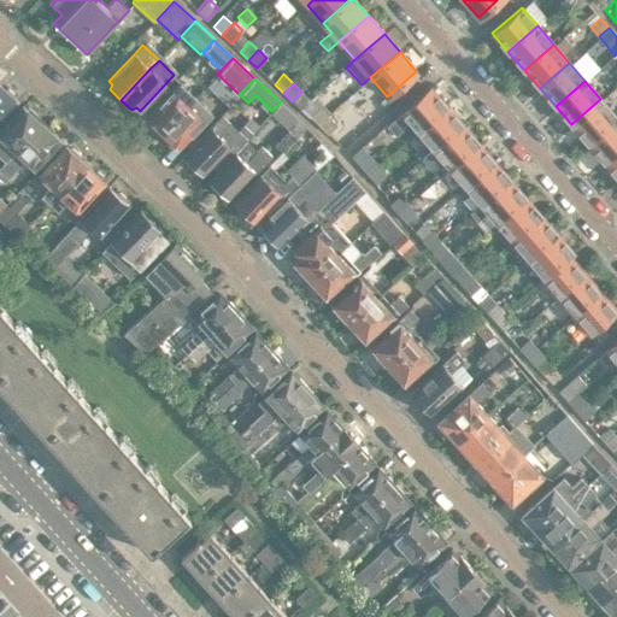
[(5,89),(0,84),(0,116),(16,99),(13,97),(13,94),(7,88),(5,89)]
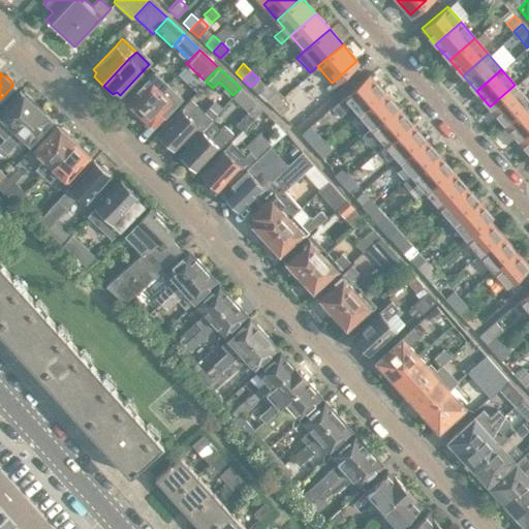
[(349,103),(358,112),(382,90),(369,74),(332,106),(339,116),(347,110),(345,107),(349,103)]
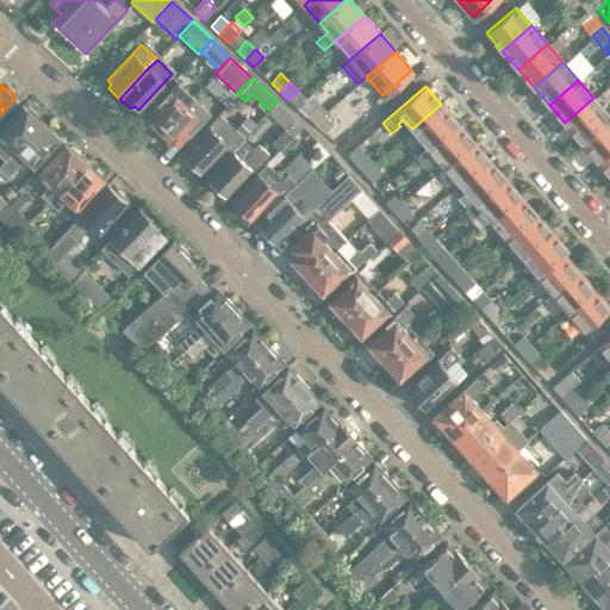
[(148,119),(148,123),(157,132),(187,103),(170,88),(144,116),(148,119)]
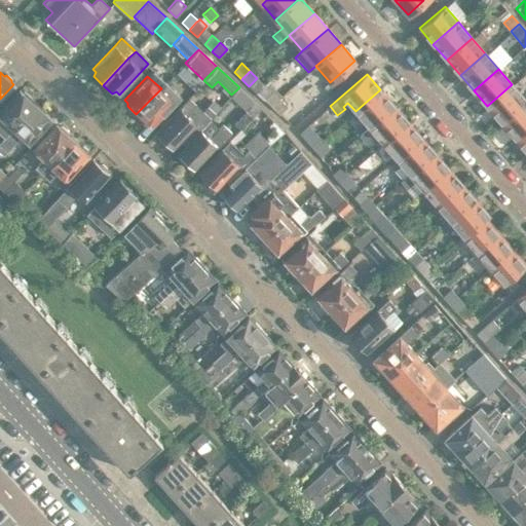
[(330,82),(329,81),(323,86),(327,91),(333,86),(330,82)]
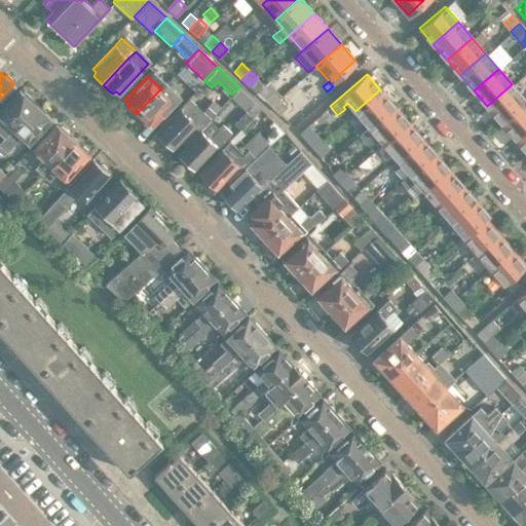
[(166,82),(161,88),(136,114),(145,122),(148,122),(151,125),(180,96),(166,82)]
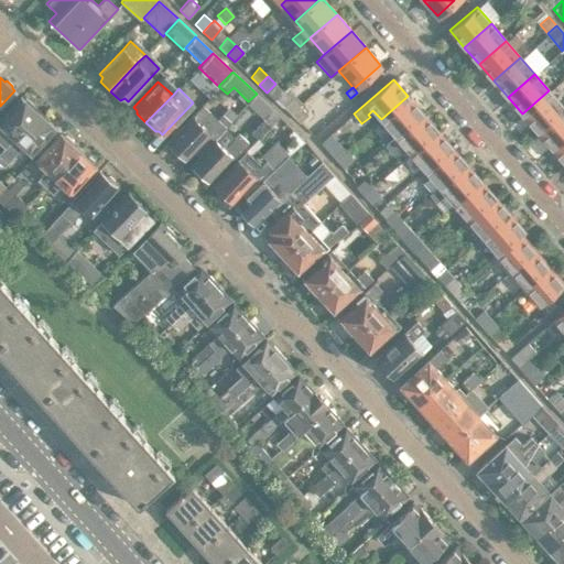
[(291,115),(299,106),(291,98),(293,96),(285,88),(274,99),(291,115)]
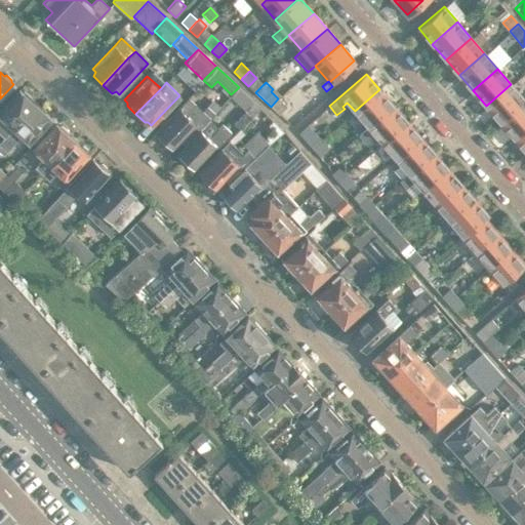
[(486,106),(499,121),(524,99),(511,84),(486,106)]
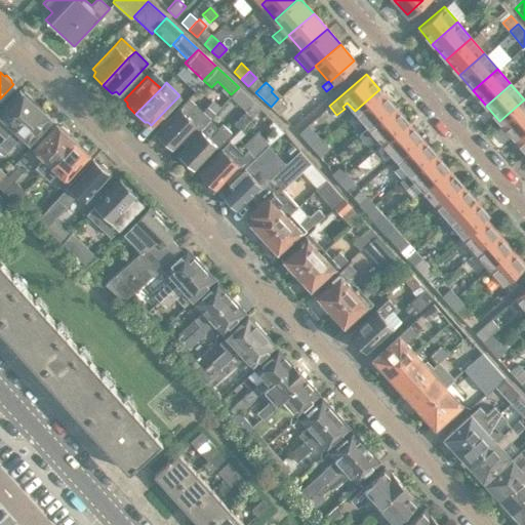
[(393,105),(379,89),(355,111),(368,126),(393,105)]
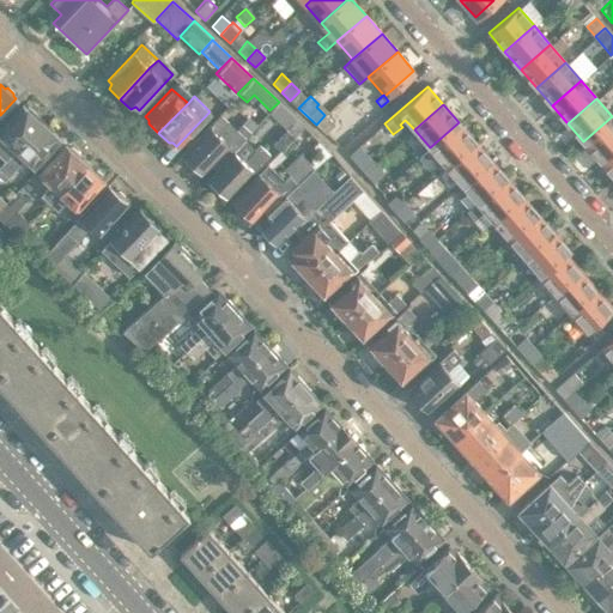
[(26,108),(23,105),(0,129),(0,156),(5,161),(41,121),(35,116),(36,114),(28,107),(26,108)]
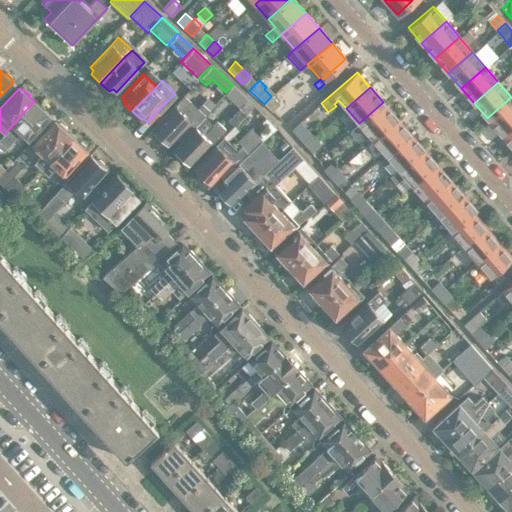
[(154,133),(158,137),(161,137),(168,144),(190,121),(195,125),(214,105),(206,98),(196,108),(183,95),(152,128),(154,130),(154,133)]
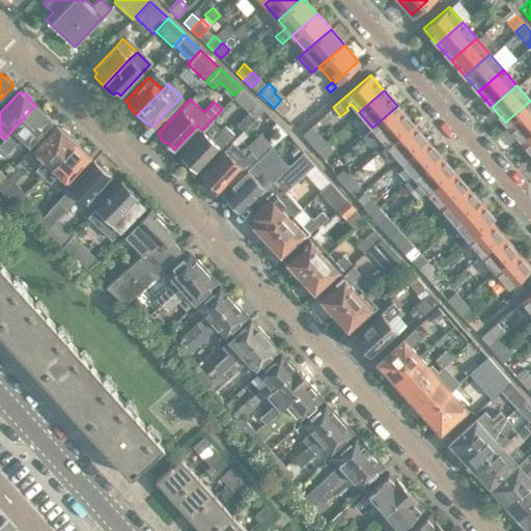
[(282,115),(289,108),(281,100),(274,108),(282,115)]
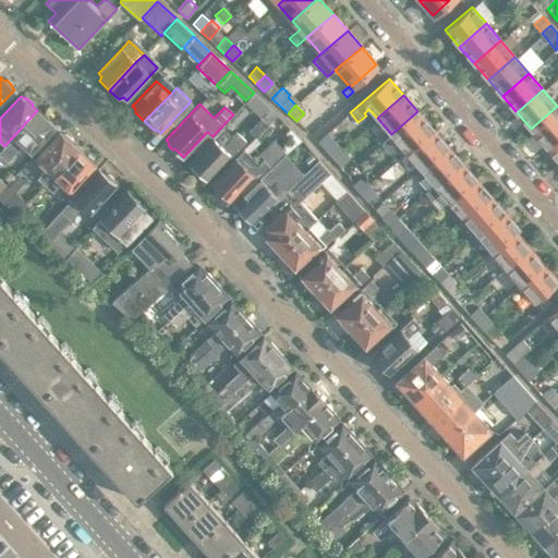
[(557,106),(531,129),(545,146),(557,134),(557,106)]
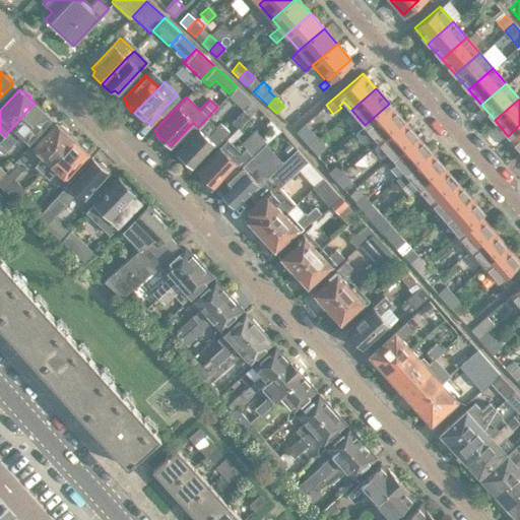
[(236,129),(257,107),(251,101),(230,123),(236,129)]
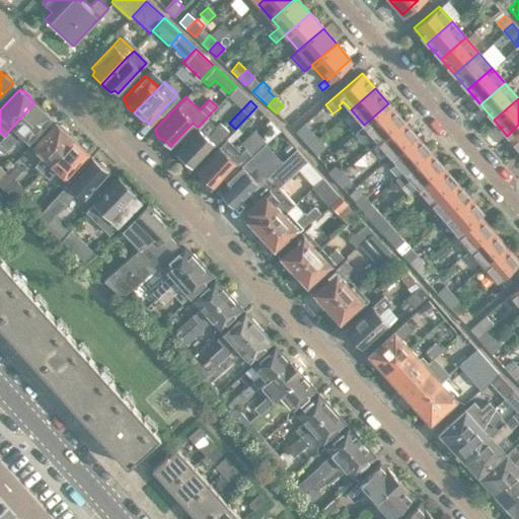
[(41,105),(40,107),(34,102),(4,136),(0,140),(0,150),(3,153),(20,135),(27,141),(50,117),(47,114),(48,113),(41,105)]
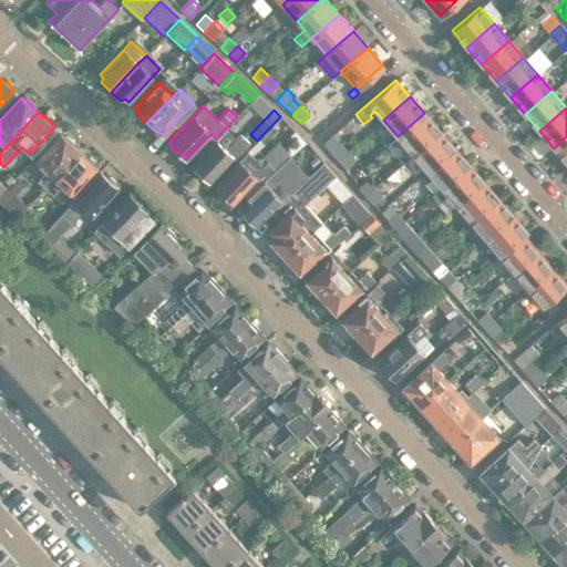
[(439,131),(424,113),(398,136),(385,147),(392,154),(404,144),(412,153),(439,131)]
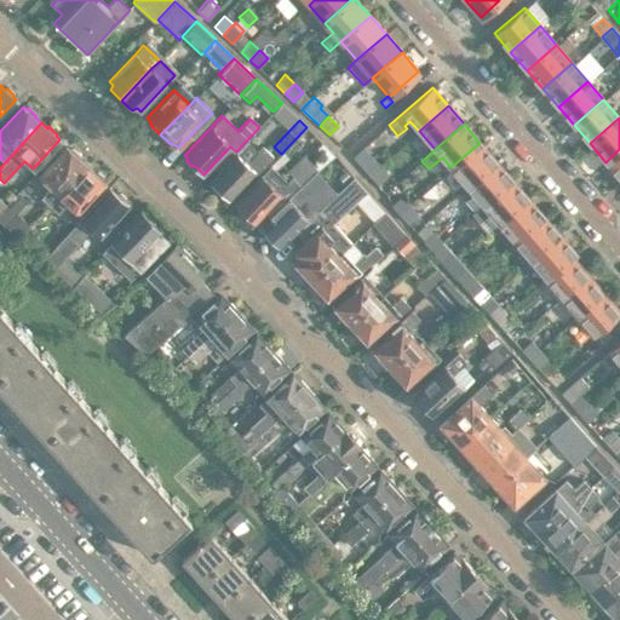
[(210,179),(212,182),(212,185),(217,190),(220,190),(229,199),(256,171),(257,172),(273,156),(263,147),(258,151),(246,142),(210,179)]
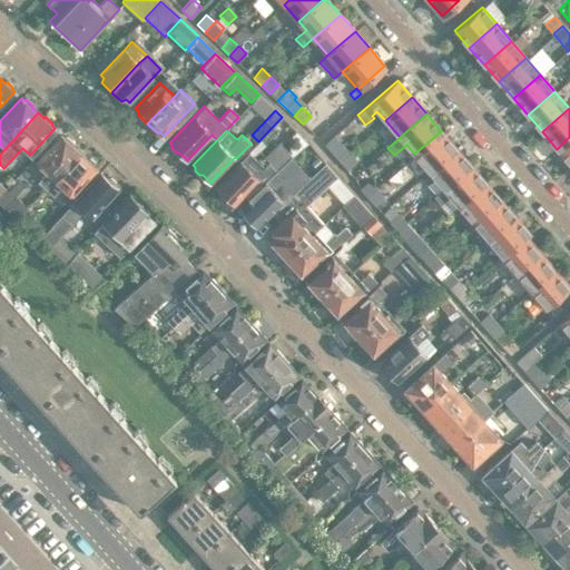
[(429,172),(455,148),(441,131),(414,154),(429,172)]
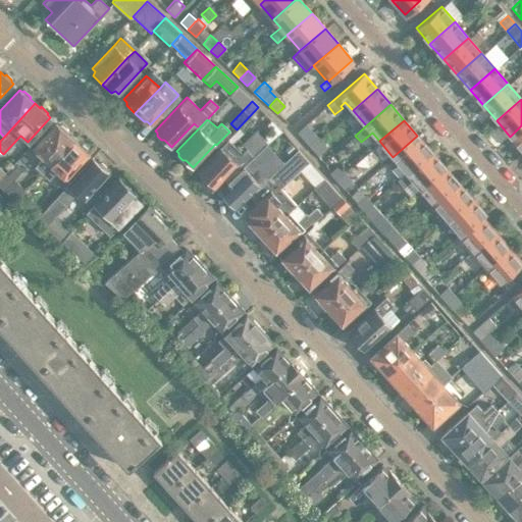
[(57,125),(55,123),(33,148),(43,157),(34,166),(41,172),(72,139),(65,132),(65,129),(60,124),(57,125)]
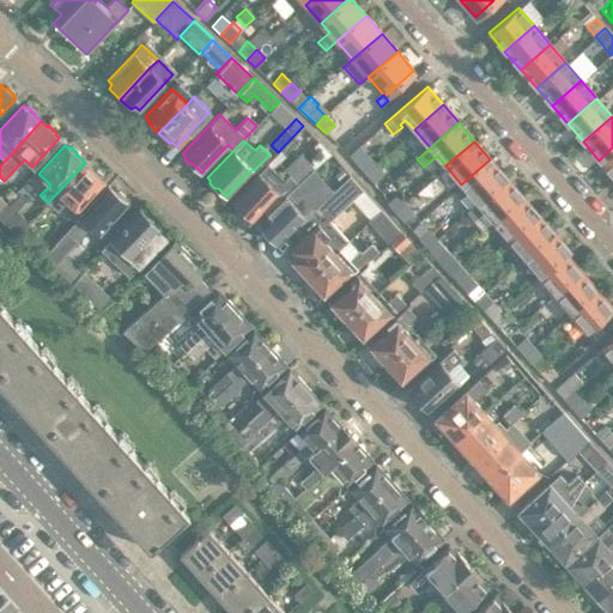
[(364,174),(372,165),(357,147),(347,156),(354,163),(364,174)]
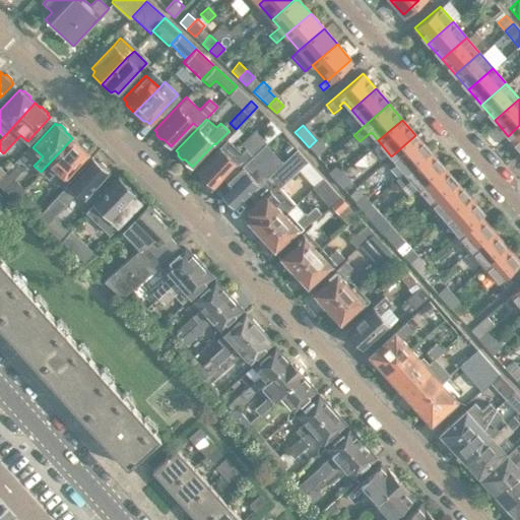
[(519,125),(508,136),(519,149),(519,125)]
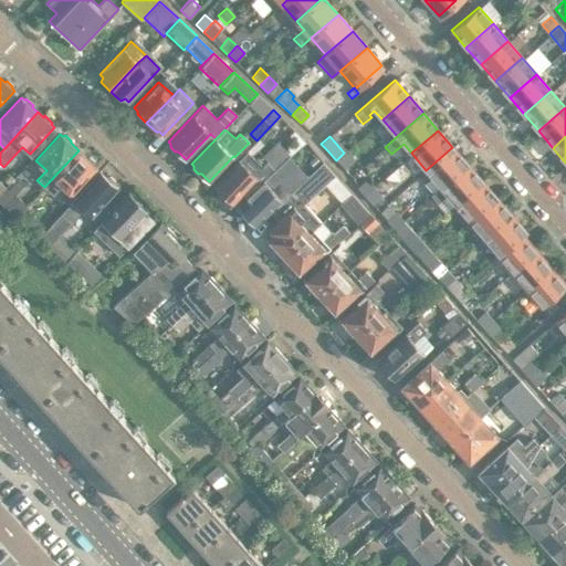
[(467,164),(452,147),(426,170),(417,178),(423,186),(432,177),(440,187),(467,164)]
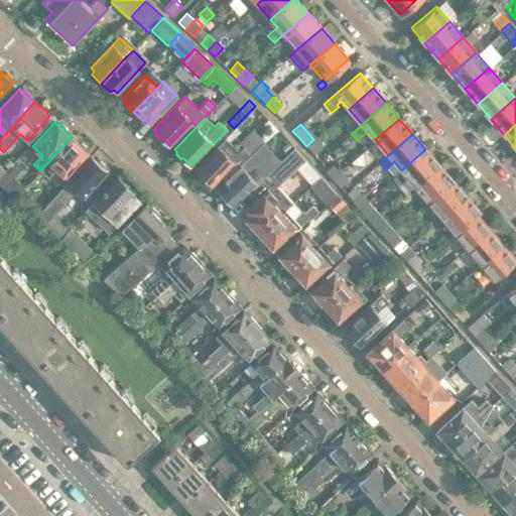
[(81,143),(78,143),(72,137),(40,170),(47,177),(56,168),(66,176),(88,151),(86,150),(86,147),(81,143)]
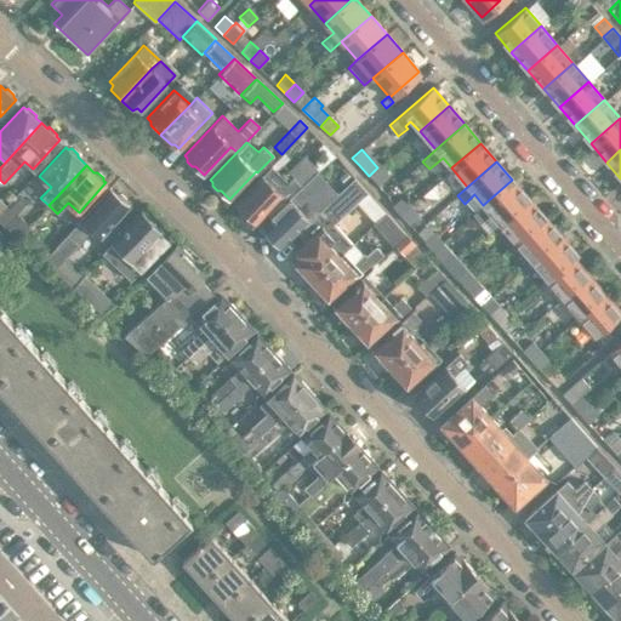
[(288,192),(291,195),(315,171),(317,171),(311,166),(295,181),(292,178),(288,183),(269,166),(234,203),(237,205),(237,209),(240,212),(244,212),(255,222),(284,192),(286,194),(288,192)]
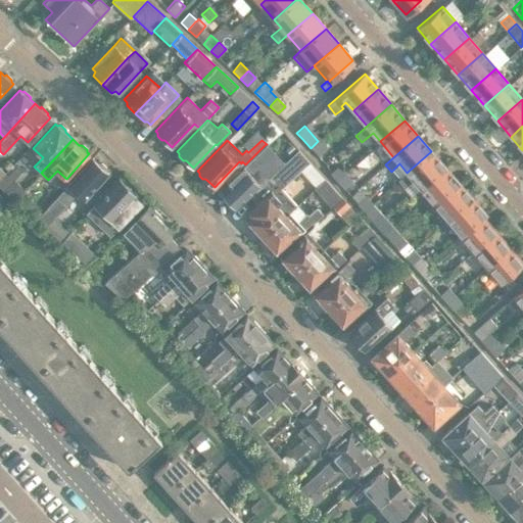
[(316,154),(324,147),(318,141),(311,148),(316,154)]
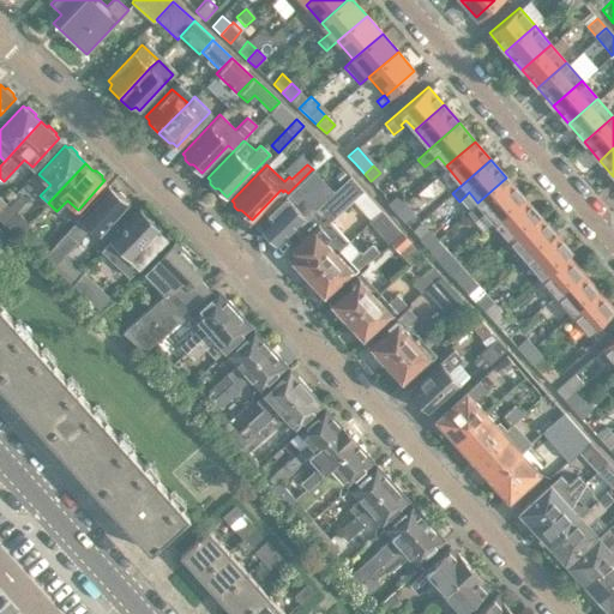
[(313,209),(321,202),(332,191),(312,169),(288,193),(265,215),(269,218),(260,227),(263,230),(263,234),(268,239),(272,239),(275,242),(290,228),(311,208),(313,209)]
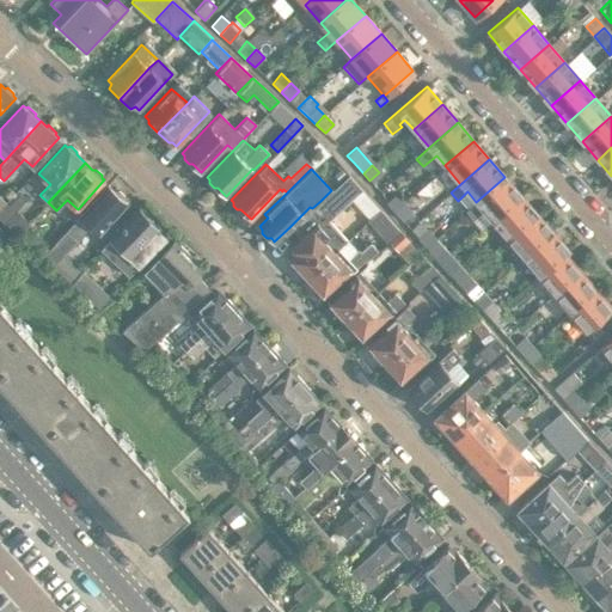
[(341,169),(334,175),(338,181),(346,175),(341,169)]
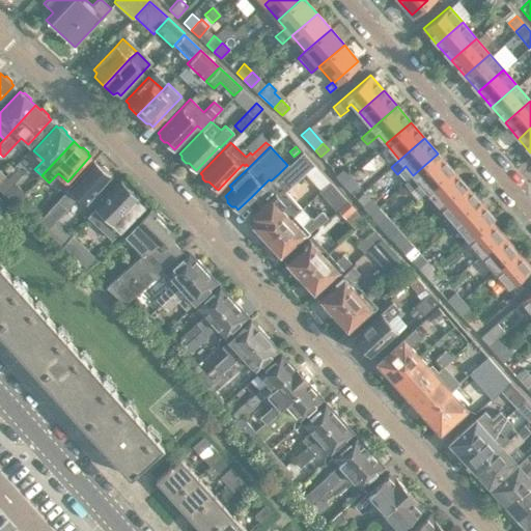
[(300,175),(315,193),(329,182),(302,151),(287,165),(278,174),(289,186),(300,175)]
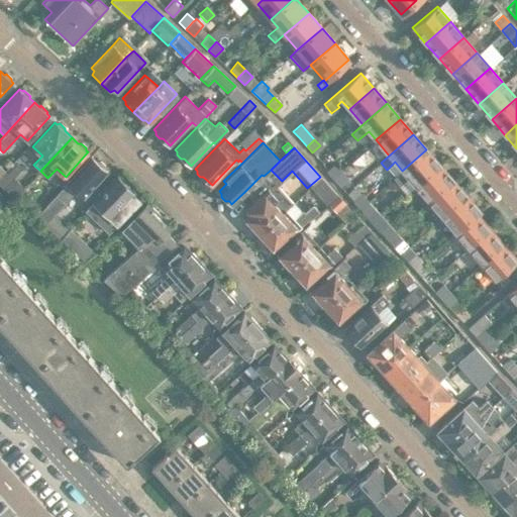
[(440,165),(426,149),(402,171),(393,179),(399,186),(408,178),(415,186),(440,165)]
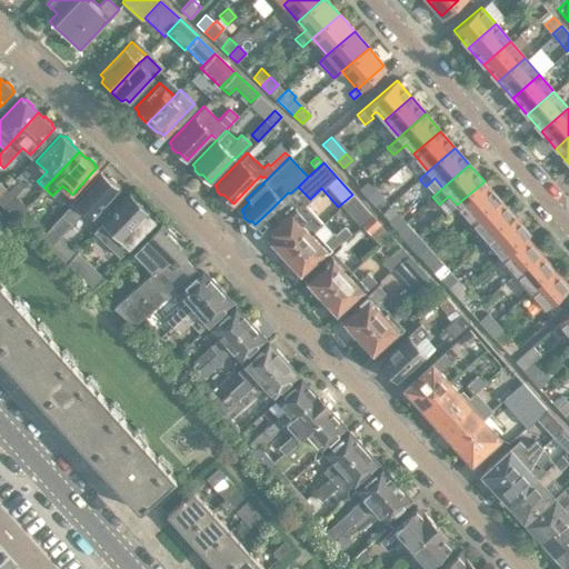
[(107,178),(100,171),(39,239),(48,247),(70,222),(82,209),(91,217),(118,188),(115,185),(115,182),(110,177),(107,178)]
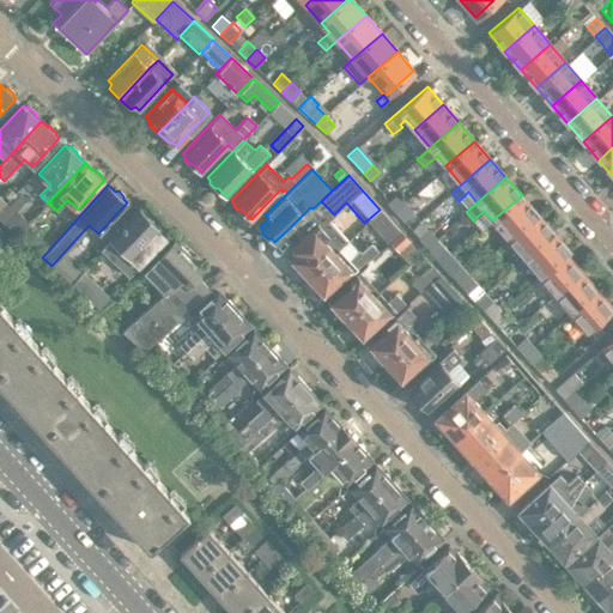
[(25,198),(17,189),(5,202),(0,208),(0,219),(2,223),(25,198)]
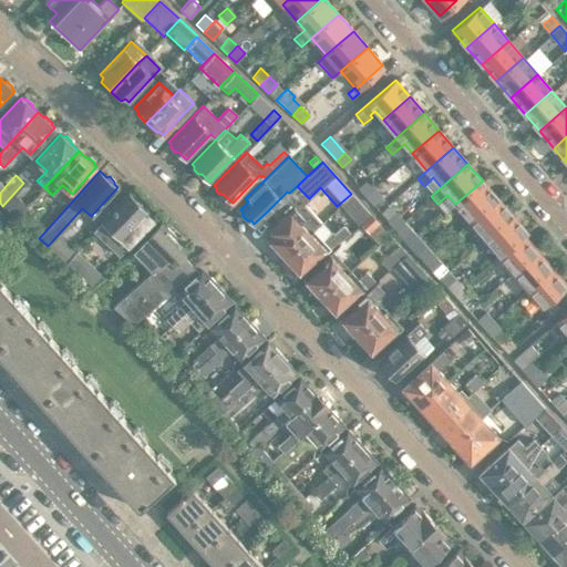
[(372,188),(364,179),(356,187),(363,196),(372,188)]
